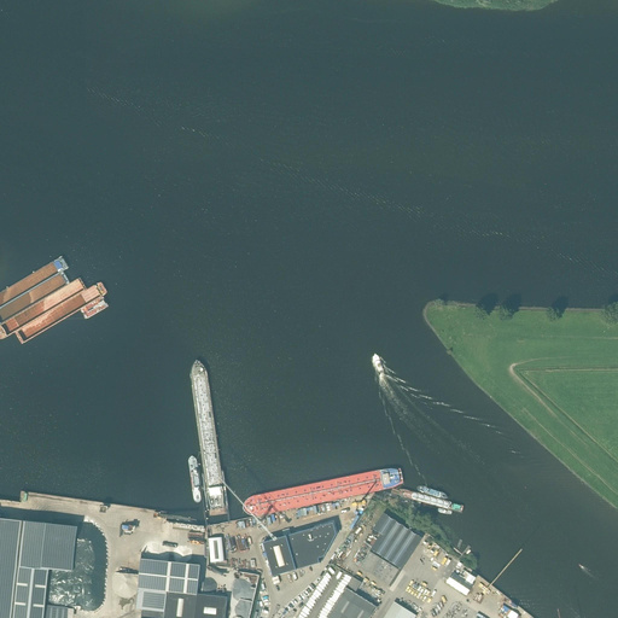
[(371,548),(372,549),(360,566),(389,586),(400,569),(402,570),(421,538),(384,513),(373,529),(382,534),(371,548)]
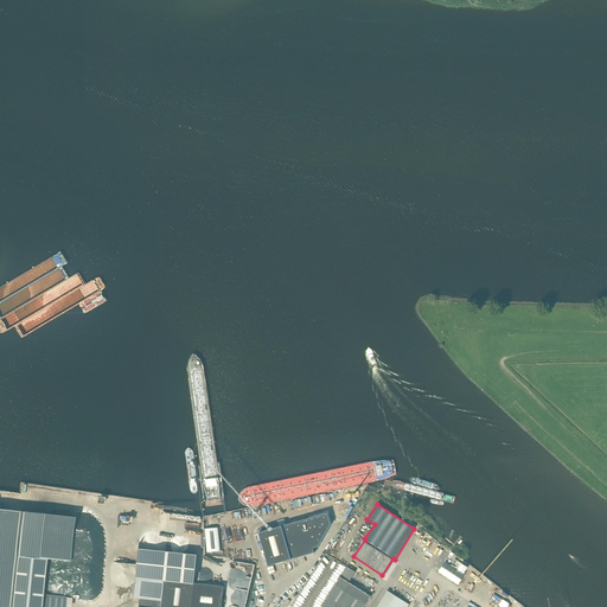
[(0,509),(0,606),(64,606),(66,596),(43,594),(46,558),(70,562),(75,518),(21,512),(0,509)]
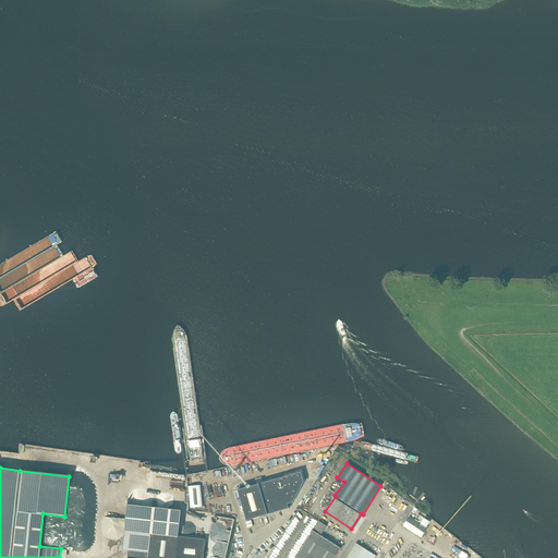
[(302,472),(239,490),(247,521),(290,508),(288,504),(293,502),(304,483),(302,472)]
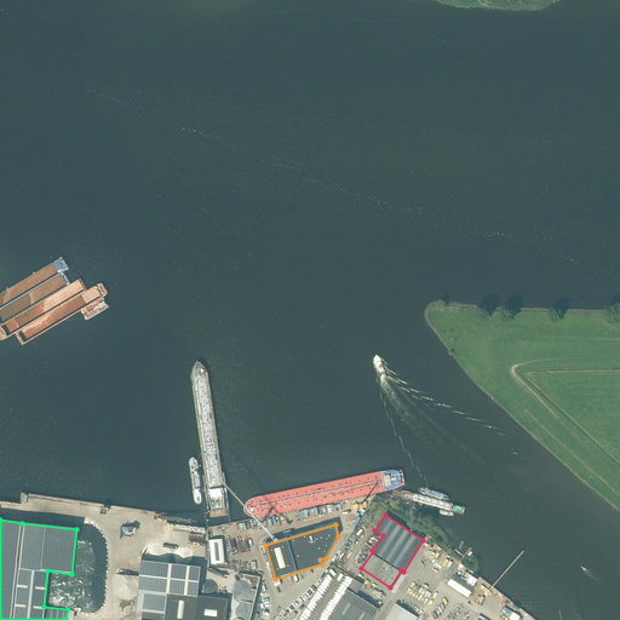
[(223,539),(210,540),(212,564),(224,563),(223,539)]
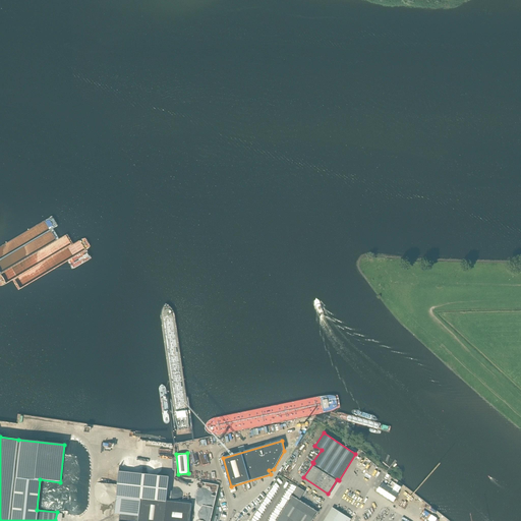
[(120,514),(119,520),(189,520),(191,504),(166,501),(169,476),(119,471),(116,496),(140,499),(138,516),(120,514)]
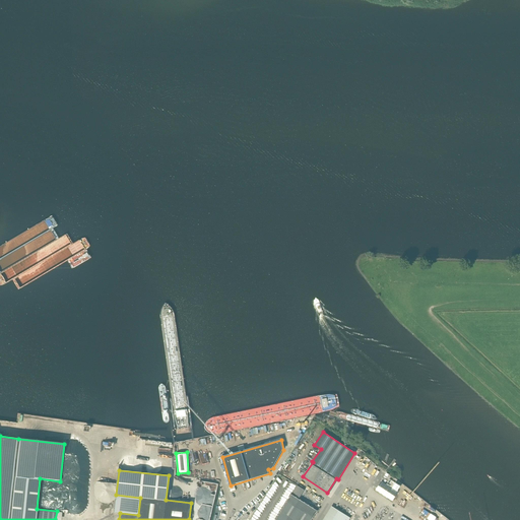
[(381,481),(375,491),(392,501),(398,493),(381,481)]
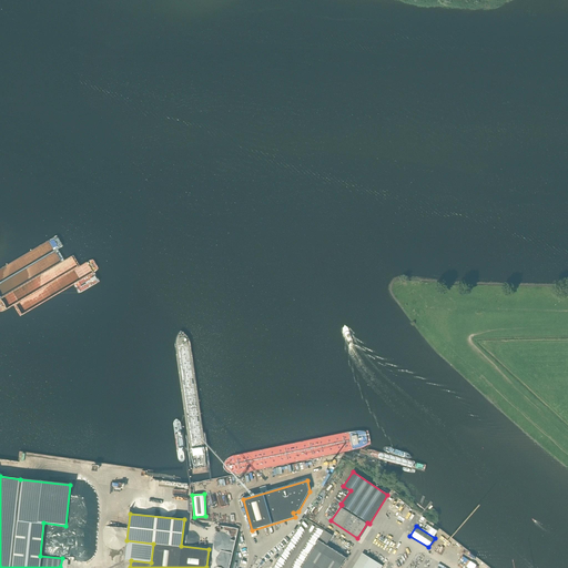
[(340,567),(347,558),(326,545),(318,540),(301,567),(340,567)]
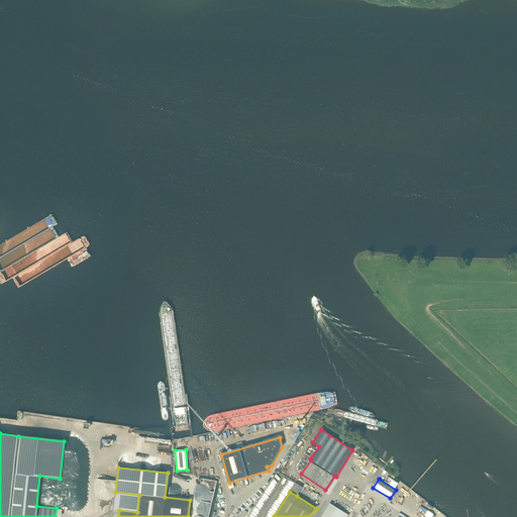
[(346,516),(348,515),(333,505),(325,516),(346,516)]
